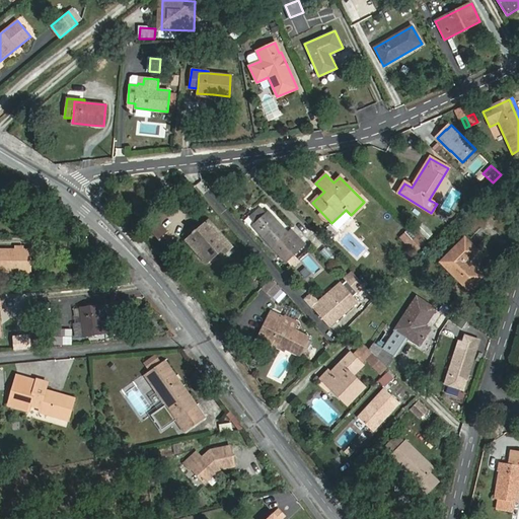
[(253,225),(265,214),(257,207),(246,216),(253,225)]
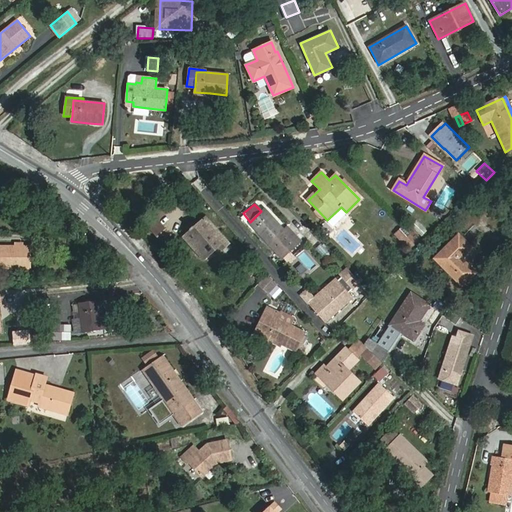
[(332,225),(346,212),(341,207),(327,220),(332,225)]
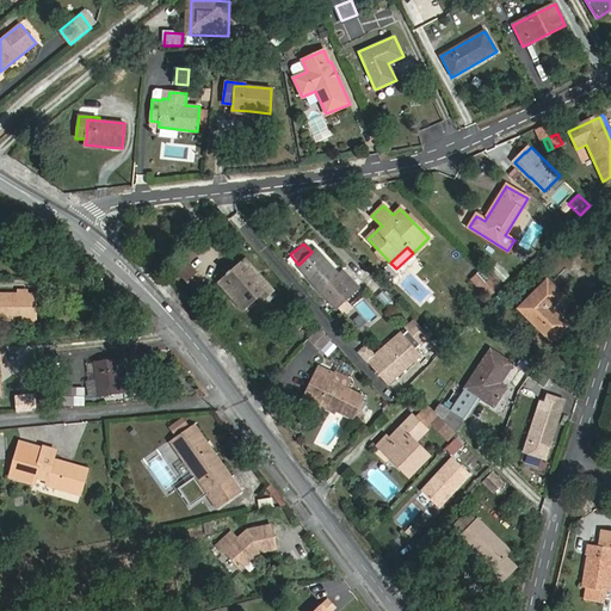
[(315,250),(312,252),(298,265),(296,266),(319,291),(335,310),(357,290),(340,271),(337,275),(315,250)]
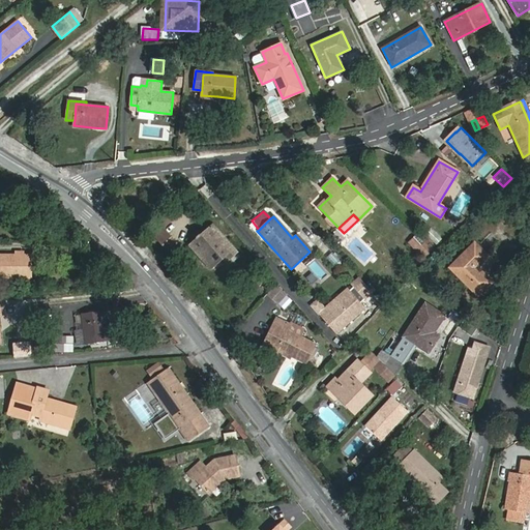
[(208,258),(204,262),(209,268),(226,254),(230,258),(236,253),(212,226),(194,241),(208,258)]
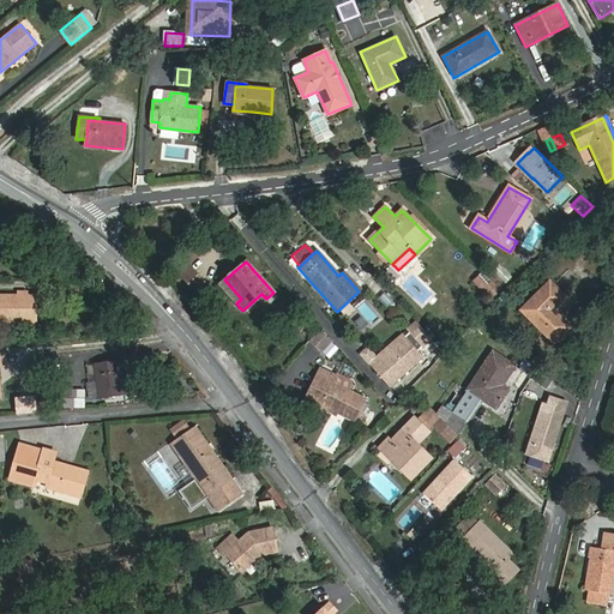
[(501,266),(494,272),(505,283),(512,277),(501,266)]
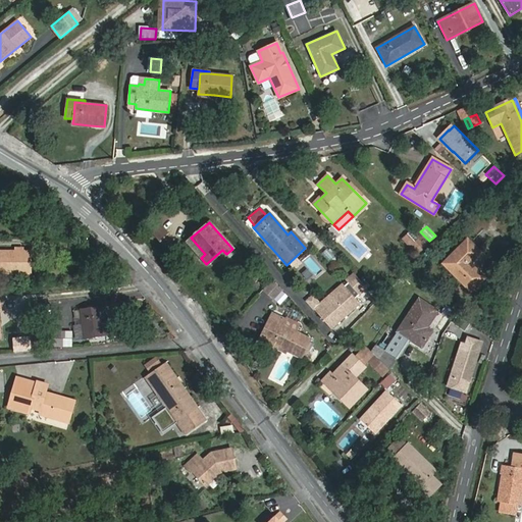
[(153,233),(162,243),(169,237),(161,227),(153,233)]
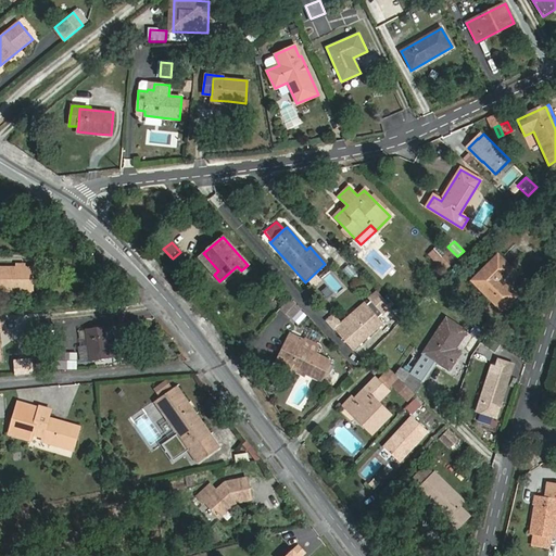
[(453,262),(437,247),(429,255),(444,270),(453,262)]
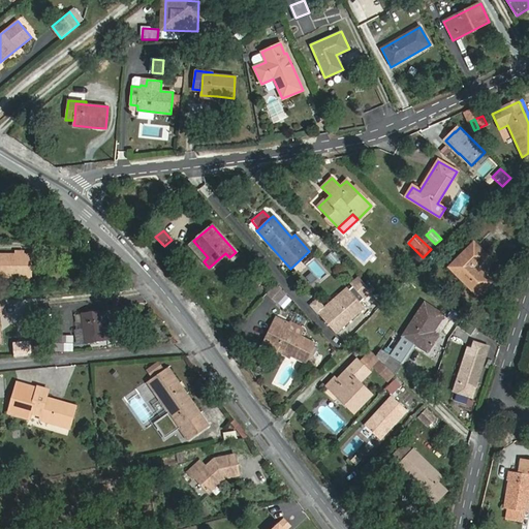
[(169,252),(177,245),(172,240),(164,246),(169,252)]
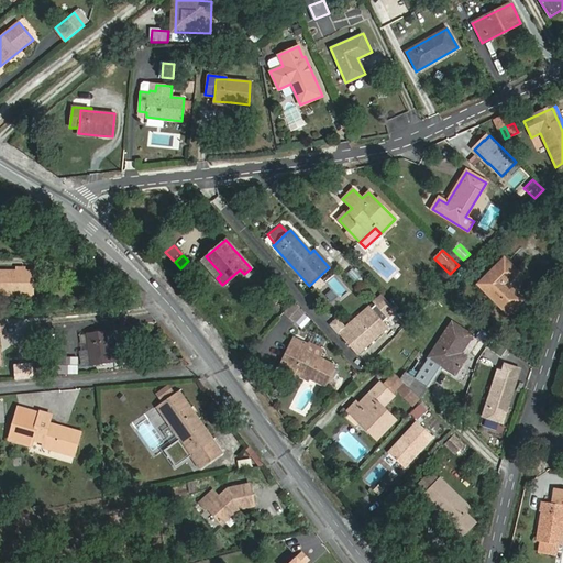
[(201,261),(217,278),(221,274),(206,256),(201,261)]
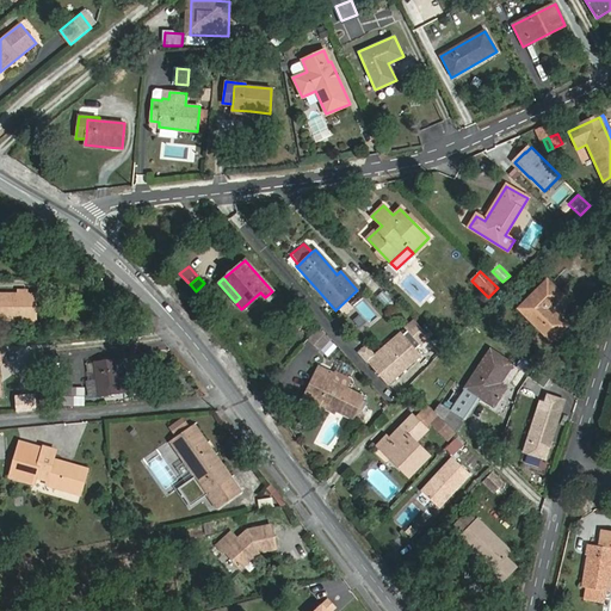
[(562,296),(547,282),(519,309),(551,341),(567,326),(550,309),(562,296)]
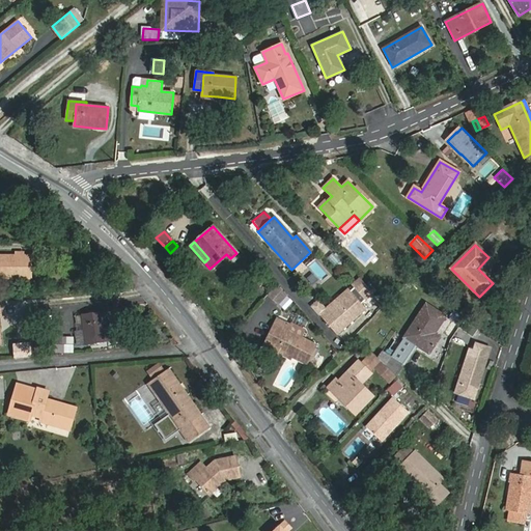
[(31,256),(24,256),(16,256),(0,256),(0,278),(31,278),(31,256)]
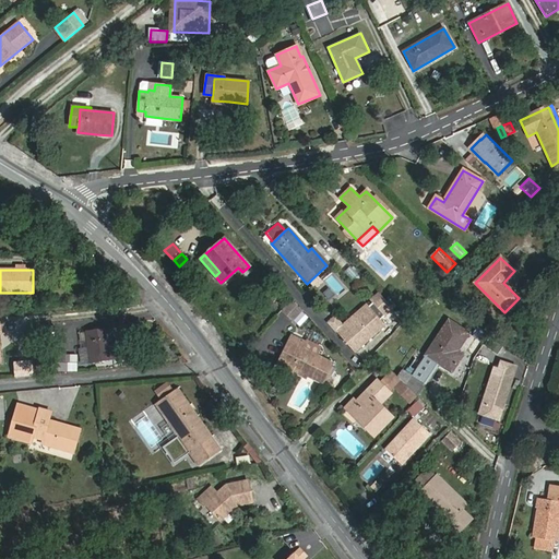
[(268,286),(261,293),(271,304),(278,297),(268,286)]
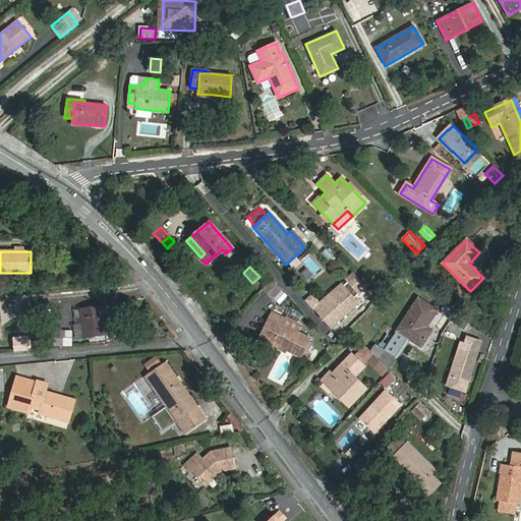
[(362,282),(349,269),(341,275),(354,289),(362,282)]
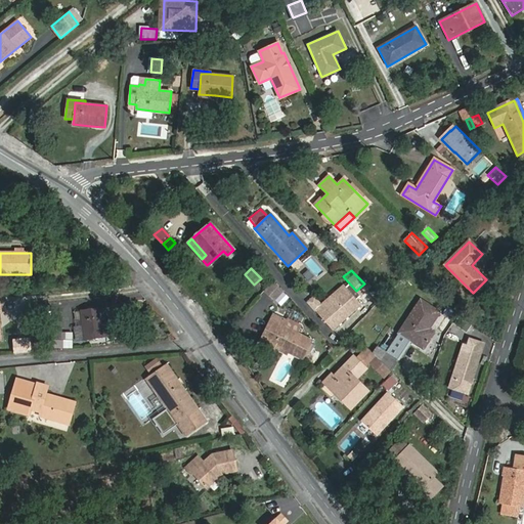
[(318,302),(320,304),(343,285),(340,280),(317,300),(318,302)]
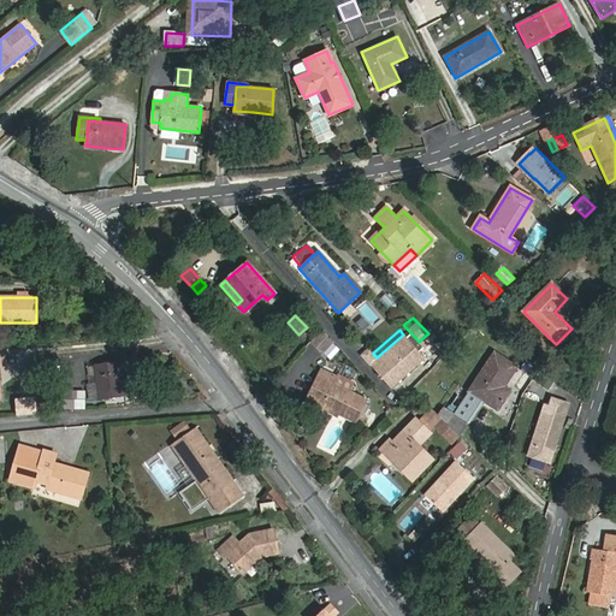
[(312,341),(324,351),(331,343),(320,332),(312,341)]
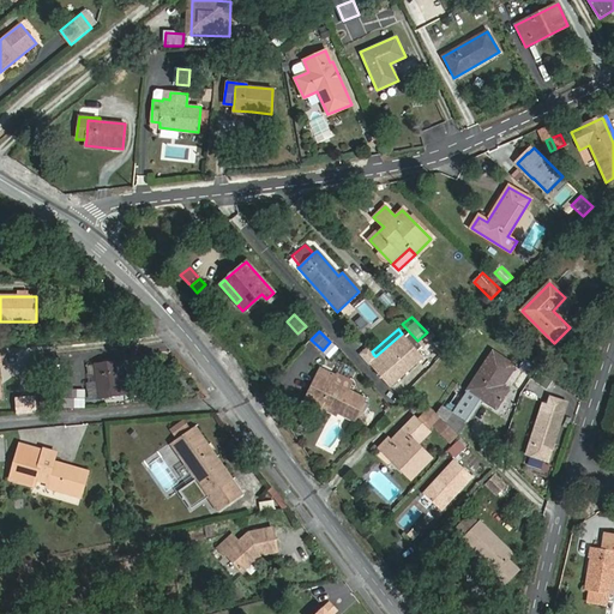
[(366,360),(384,383),(417,354),(402,333),(375,356),(373,354),(366,360)]
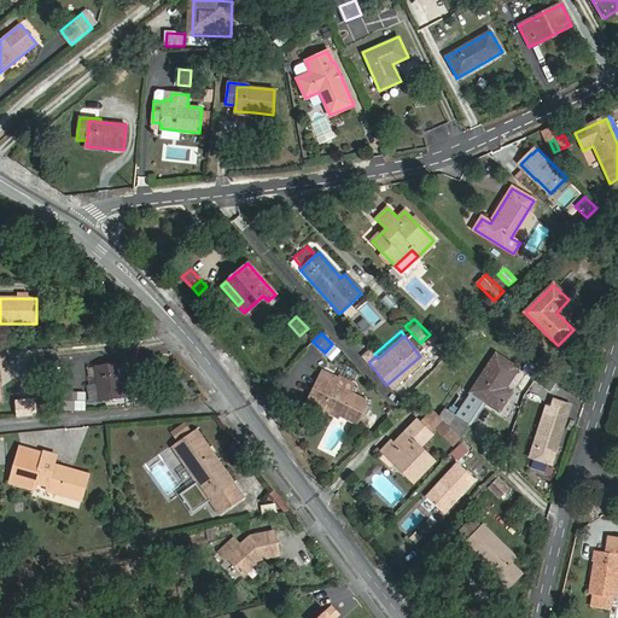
[(445,377),(426,404),(443,421),(460,438),(484,402),(499,412),(511,392),(505,388),(517,369),(495,355),(470,392),(445,377)]
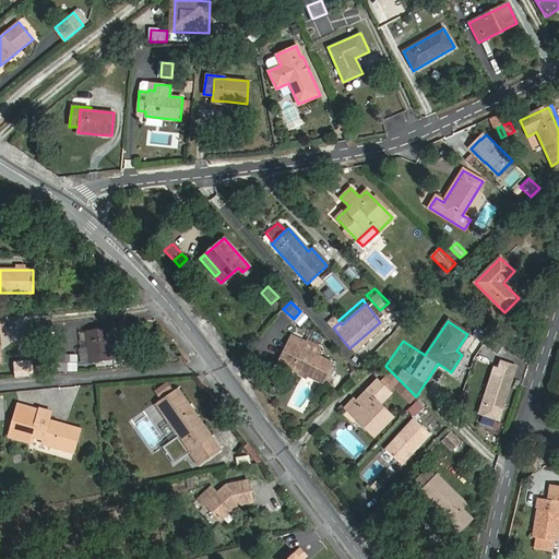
[(113,359),(108,329),(85,331),(85,332),(79,333),(81,342),(87,341),(91,363),(113,359)]
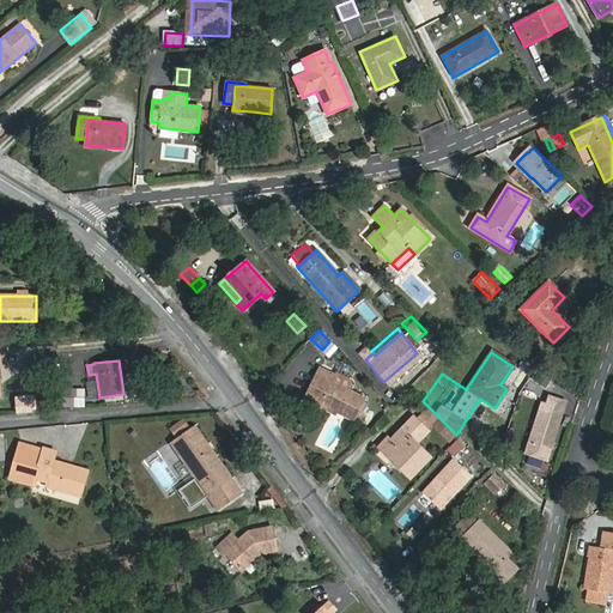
[(320,370),(307,398),(353,420),(364,399),(345,389),(350,382),(334,374),(333,376),(320,370)]
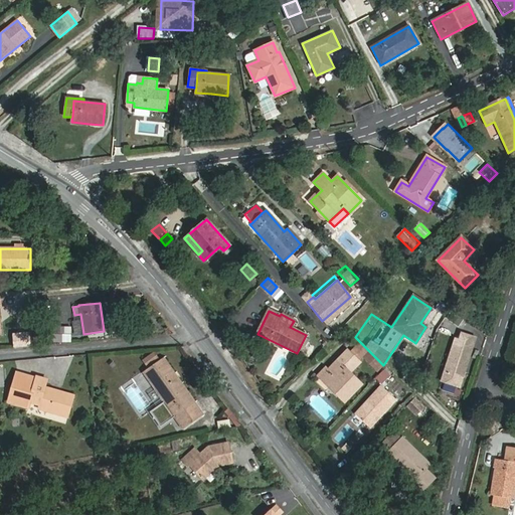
[(48,343),(70,343),(70,341),(62,340),(62,328),(46,329),(48,343)]
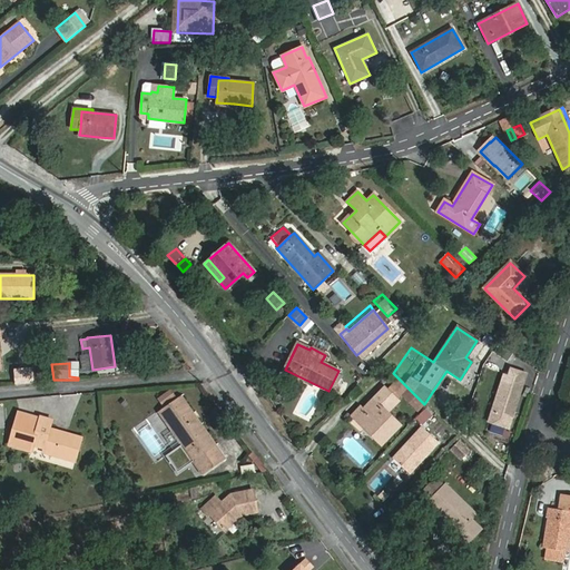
[(517,403),(526,373),(510,367),(491,423),(508,429),(513,411),(512,408),(513,403),(517,403)]
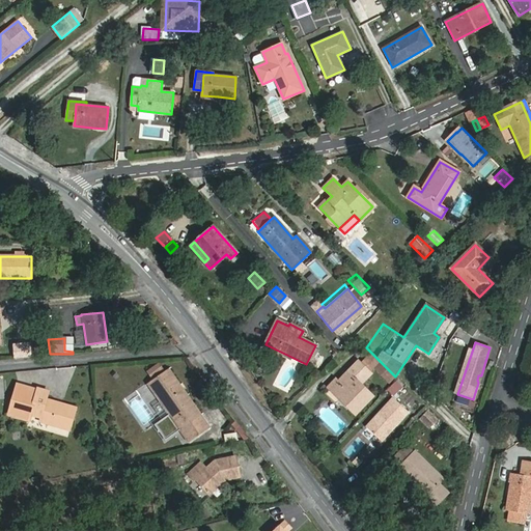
[(370,373),(359,362),(338,382),(335,380),(328,388),(355,414),(372,396),(360,384),(370,373)]
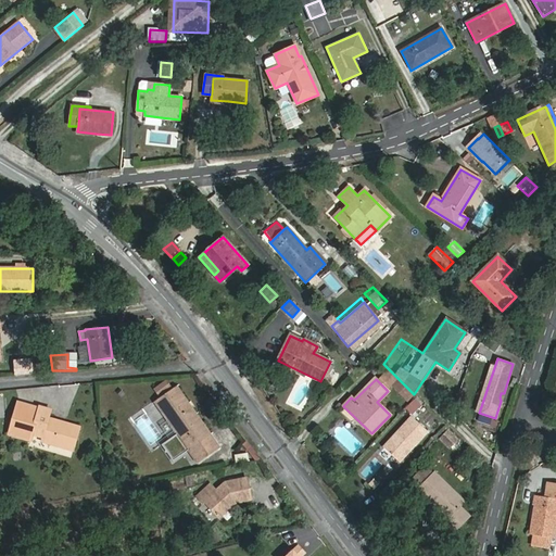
[(414,394),(399,379),(392,386),(407,401),(414,394)]
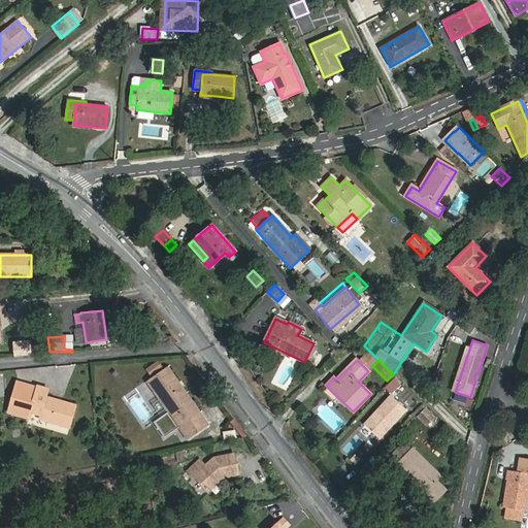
[(144,368),(150,376),(163,368),(158,361),(144,368)]
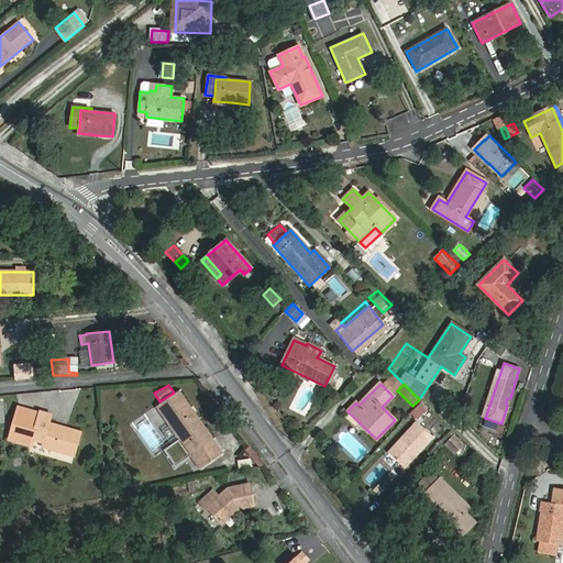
[(156,407),(169,426),(180,441),(199,466),(220,451),(178,392),(156,407)]
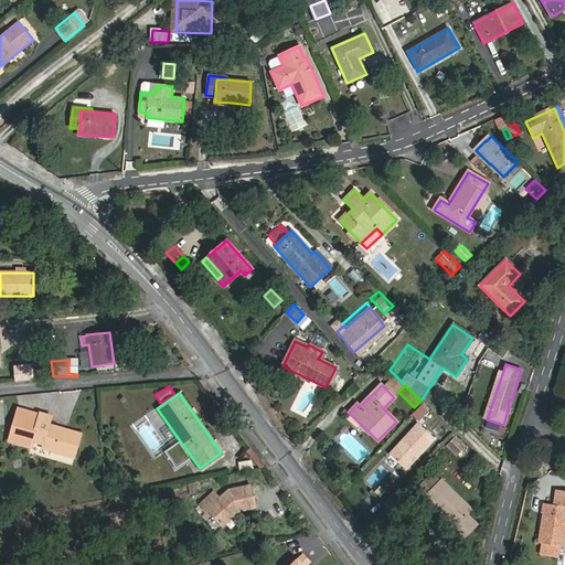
[(422,405),(412,415),(418,420),(427,411),(422,405)]
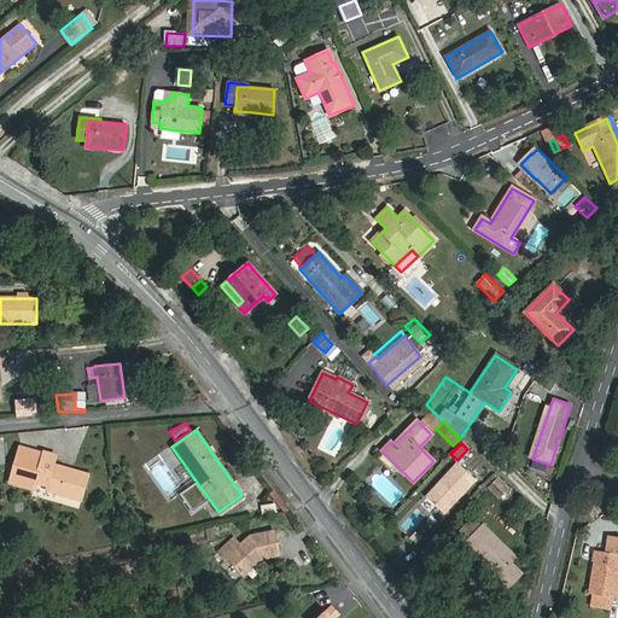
[(62,489),(60,495),(80,501),(87,474),(53,465),(56,456),(44,453),(35,482),(48,485),(62,489)]
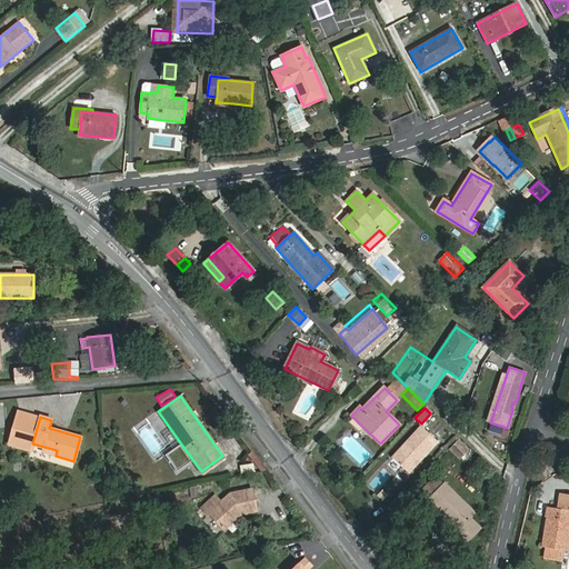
[(437,441),(420,427),(391,458),(408,472),(437,441)]
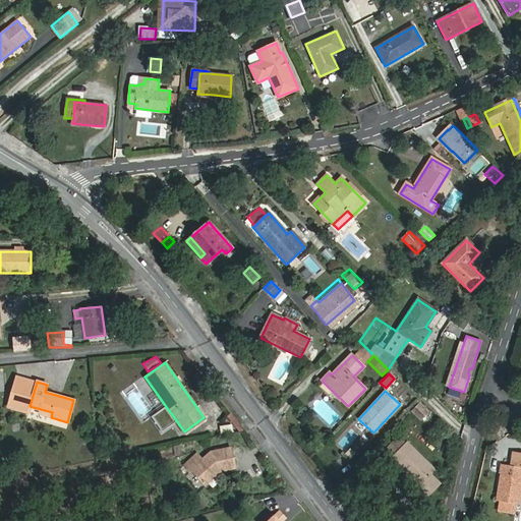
[(167,408),(157,394),(150,399),(159,413),(167,408)]
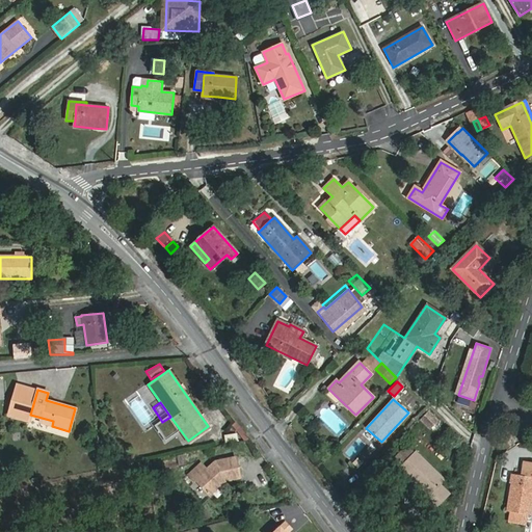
[(419,421),(430,430),(440,420),(428,410),(419,421)]
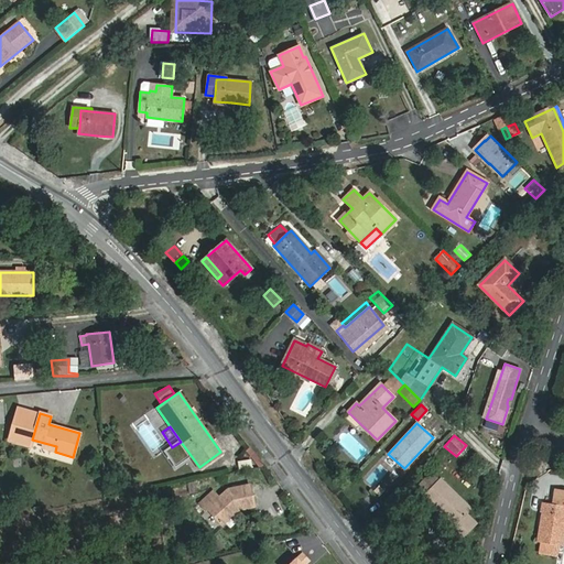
[(42,448),(55,452),(56,446),(44,443),(42,448)]
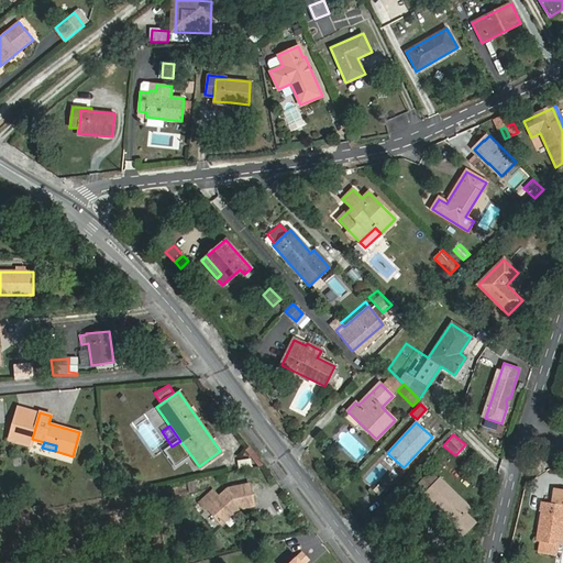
[(239,468),(252,466),(251,459),(238,461),(239,468)]
